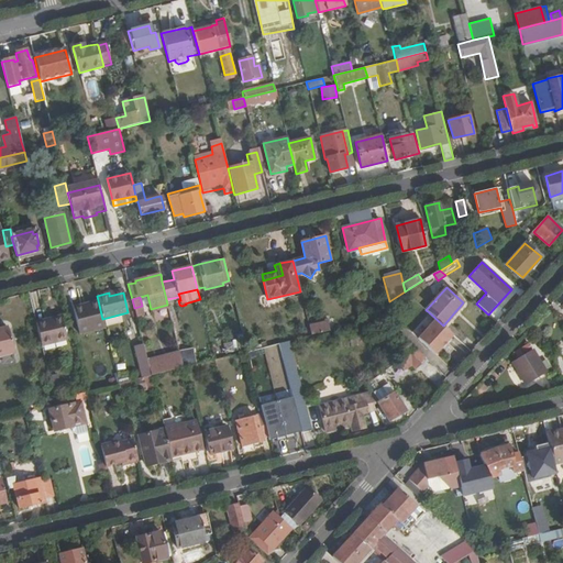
[(102,319),(98,300),(73,307),(79,333),(105,328),(102,319)]
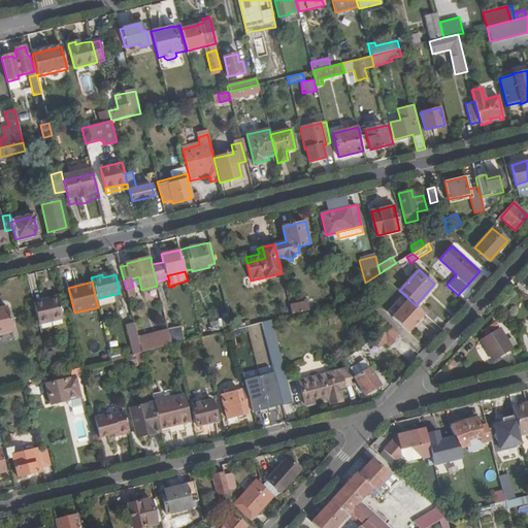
[(126,289),(128,297),(135,295),(133,287),(126,289)]
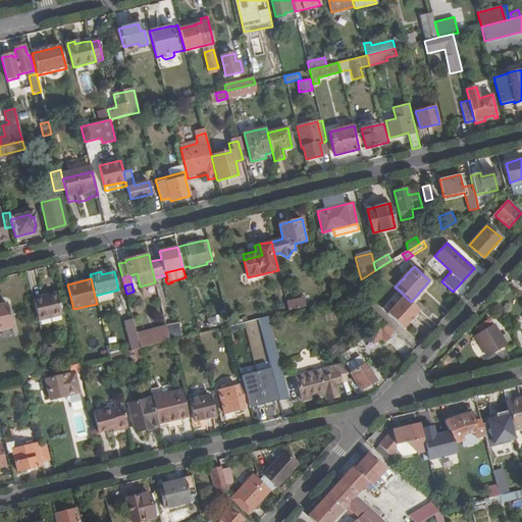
[(404,327),(419,309),(411,302),(398,290),(389,299),(395,304),(387,313),(404,327)]
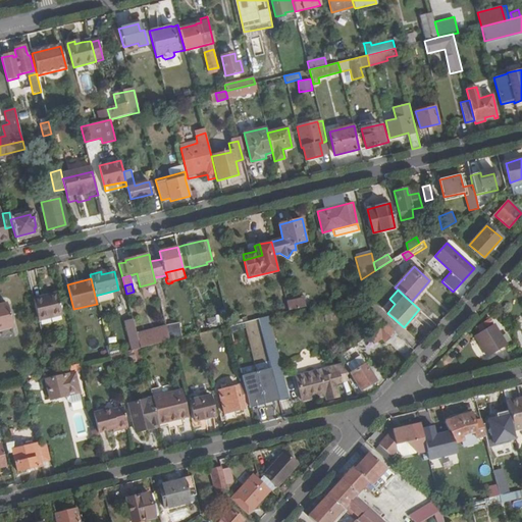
[(41,296),(34,298),(39,320),(61,315),(56,295),(42,299),(41,296)]
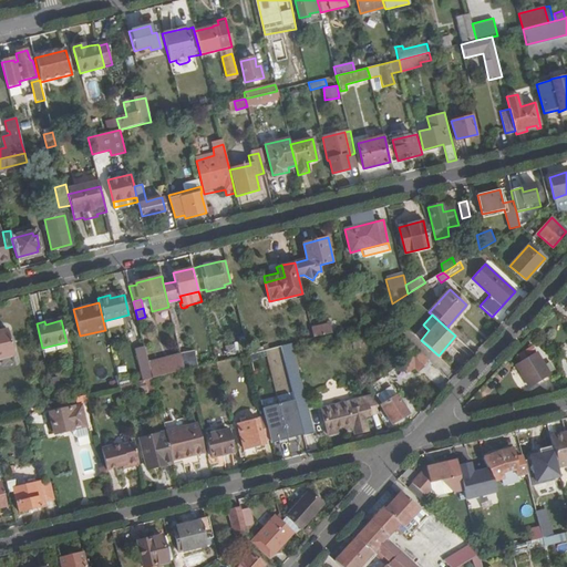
[(313,339),(331,334),(329,323),(311,328),(313,339)]
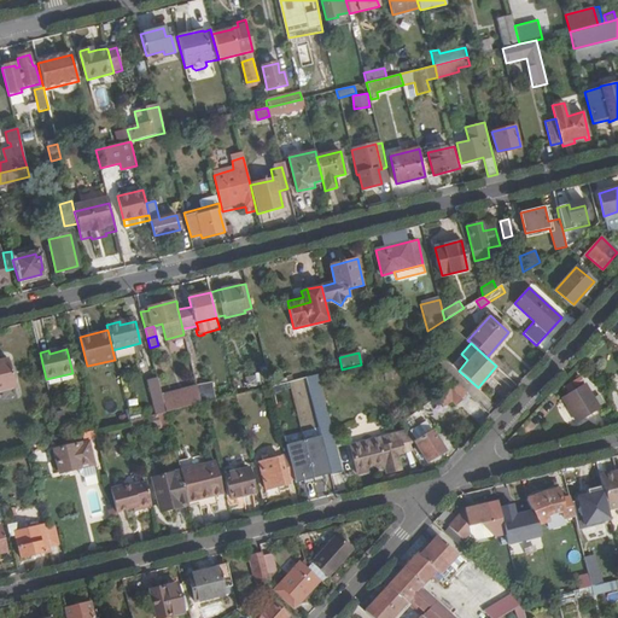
[(10,359),(5,360),(12,389),(17,386),(10,359)]
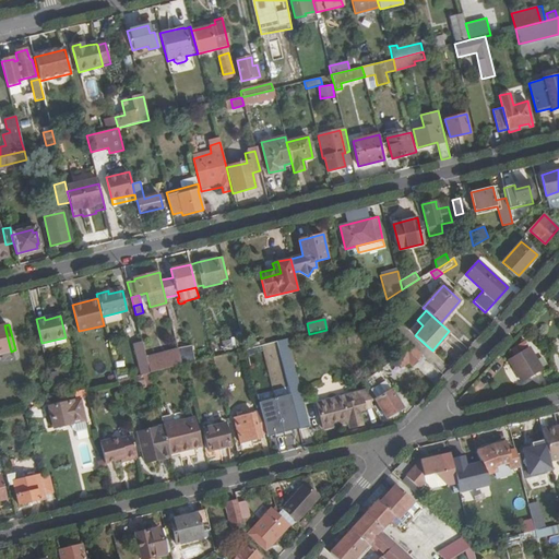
[(0,353),(11,352),(4,325),(0,325),(0,353)]
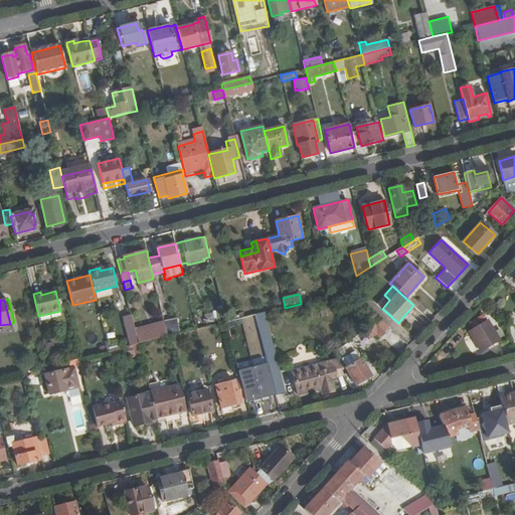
[(212,313),(205,315),(207,323),(214,321),(212,313)]
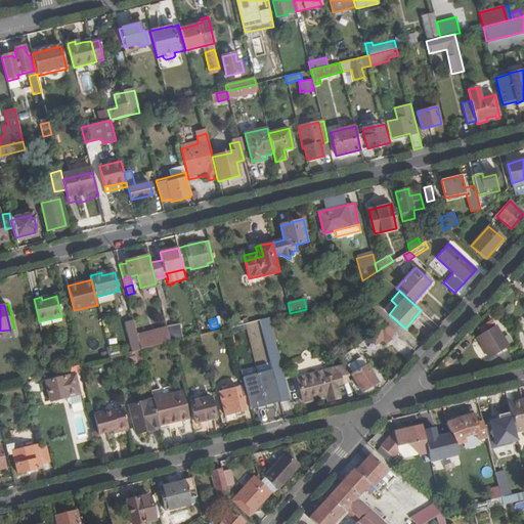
[(274,379),(280,402),(289,400),(285,381),(269,318),(260,320),(263,335),(274,379)]
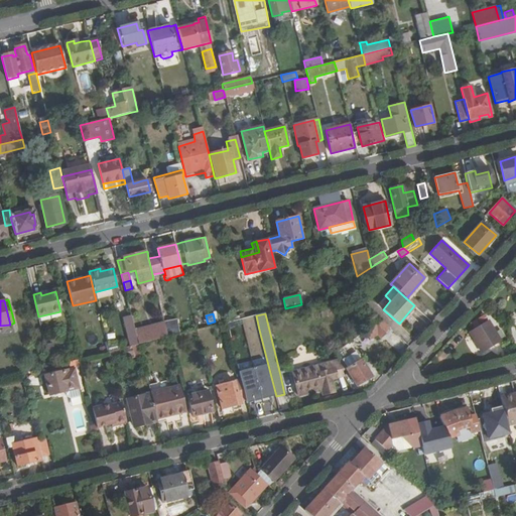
[(130,347),(138,345),(135,332),(131,315),(123,317),(130,347)]
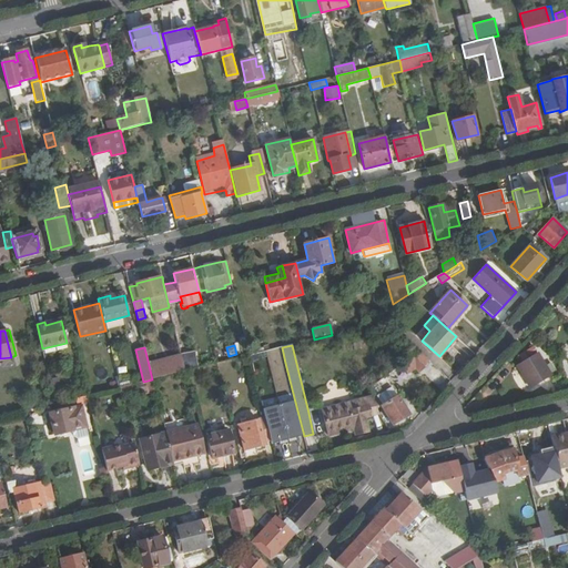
[(249,355),(252,371),(285,363),(282,347),(249,355)]
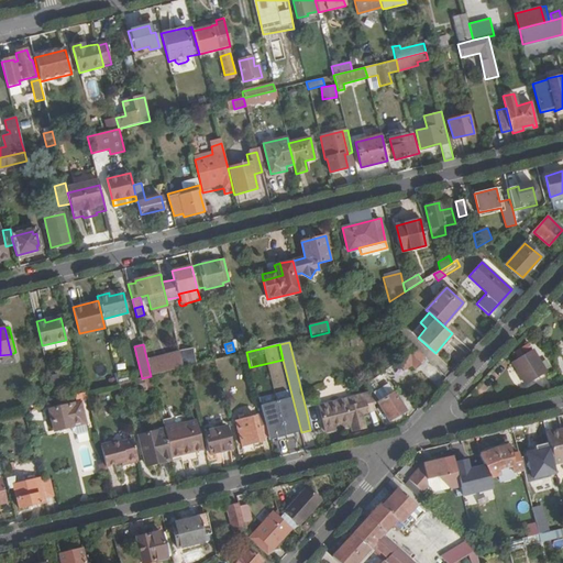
[(181,360),(183,367),(214,360),(212,352),(195,356),(192,349),(179,352),(179,354),(181,360)]
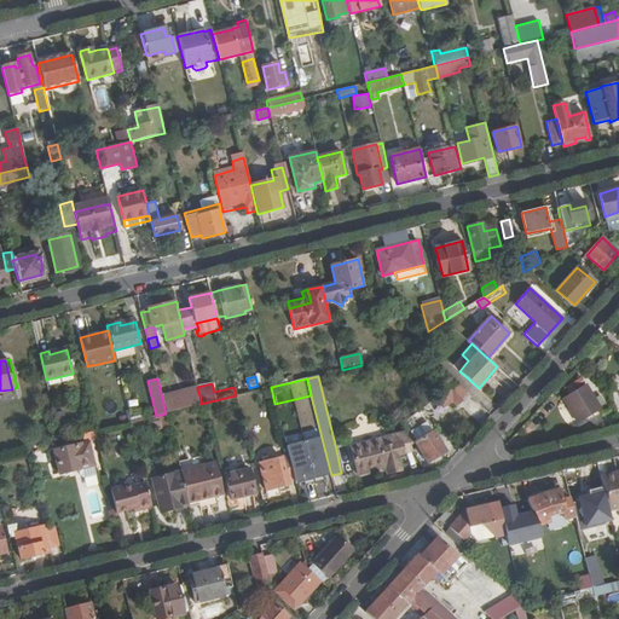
[(601,410),(585,385),(562,398),(578,423),(601,410)]
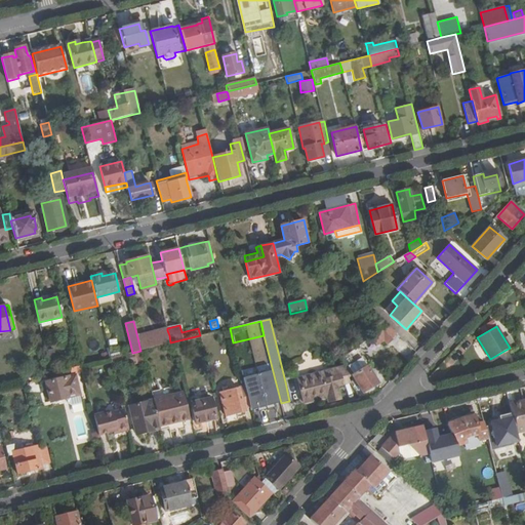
[(382,329),(370,337),(376,347),(385,341),(387,344),(392,337),(382,329)]
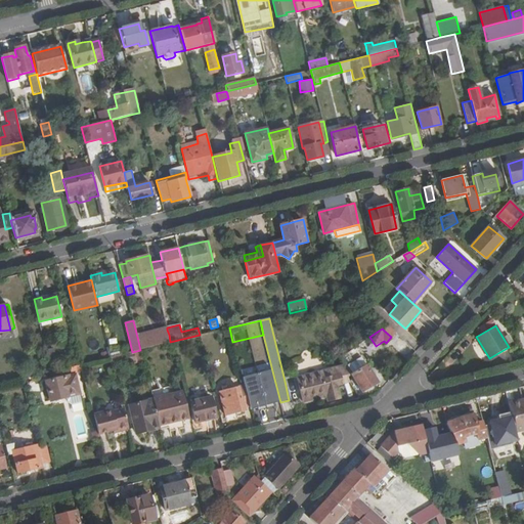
[(137,337),(140,350),(170,342),(169,335),(167,330),(137,337)]
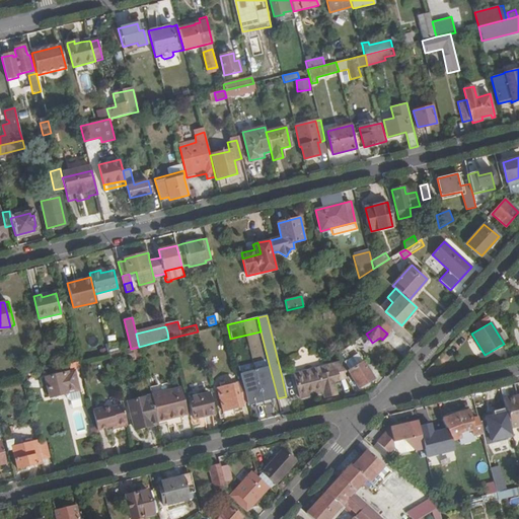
[(347,371),(358,388),(372,380),(361,362),(363,360),(353,343),(337,354),(342,362),(347,371)]
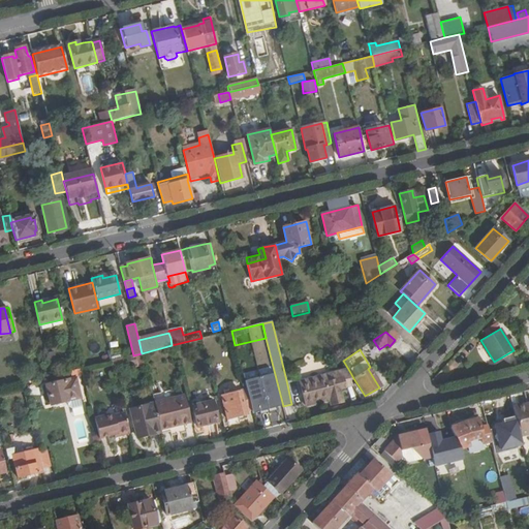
[(120,359),(128,356),(126,350),(118,352),(120,359)]
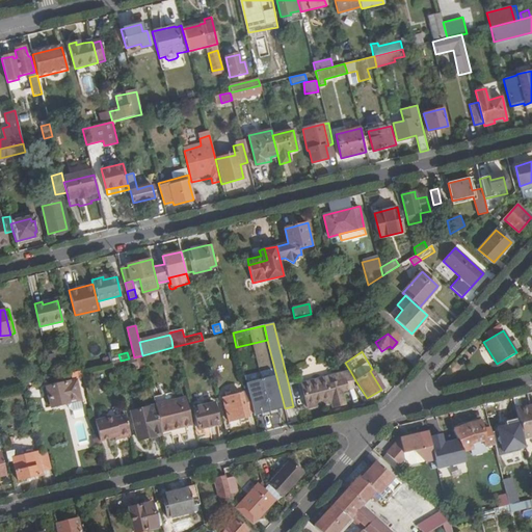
[(137,369),(145,367),(142,355),(134,357),(137,369)]
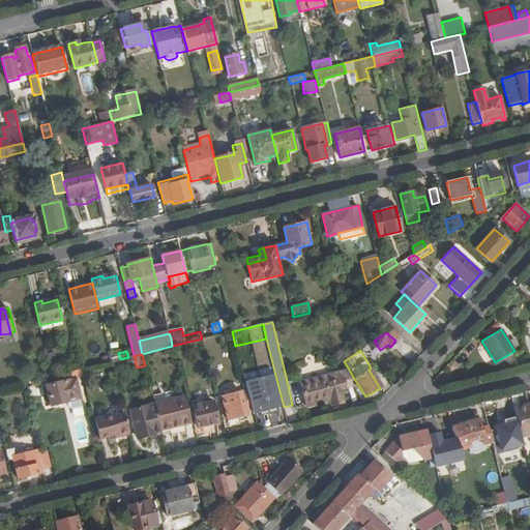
[(52,376),(60,374),(58,363),(49,365),(52,376)]
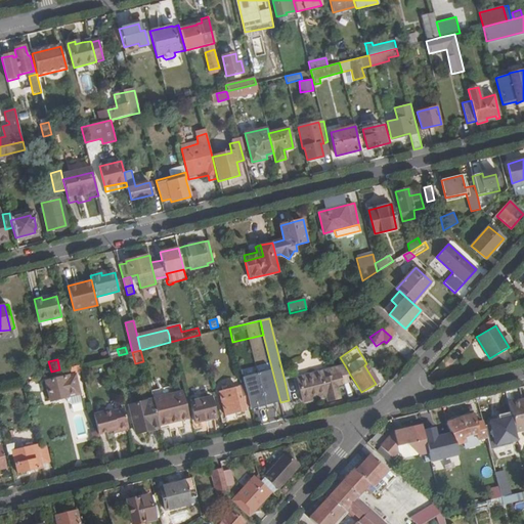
[(75,373),(82,372),(81,364),(70,367),(72,376),(46,382),(50,401),(68,397),(70,396),(69,395),(80,393),(75,373)]
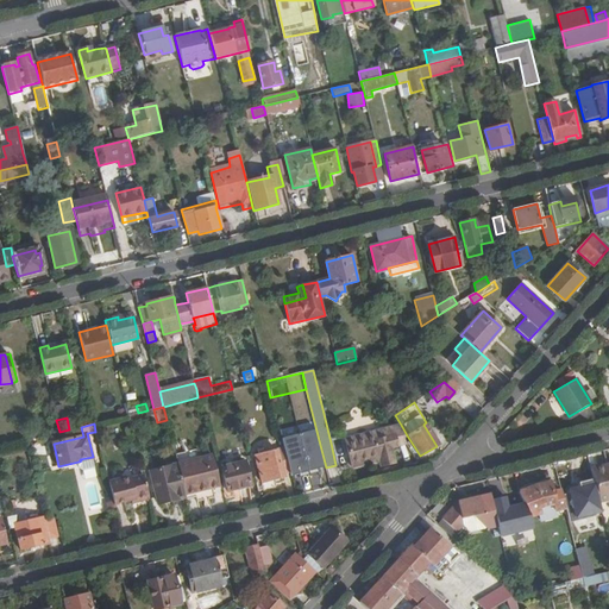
[(402,438),(407,435),(401,425),(389,427),(391,437),(374,441),(371,432),(344,439),(351,465),(352,468),(380,460),(381,466),(395,463),(390,447),(406,444),(402,438)]
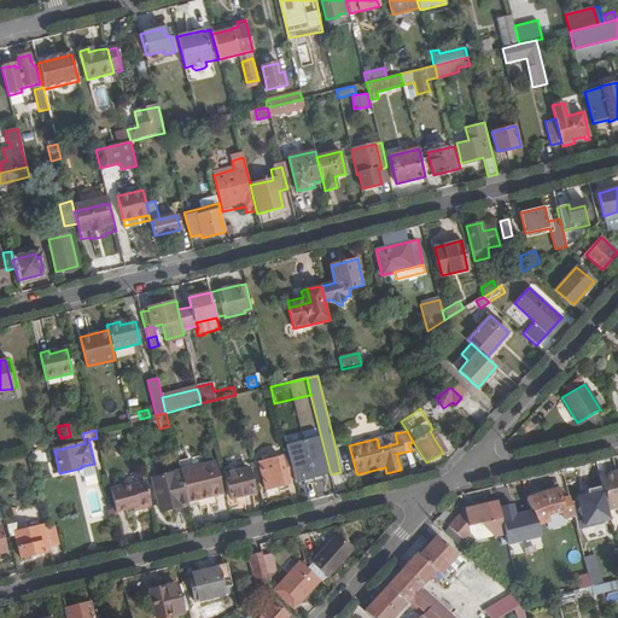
[(397,443),(395,433),(377,438),(379,448),(397,443)]
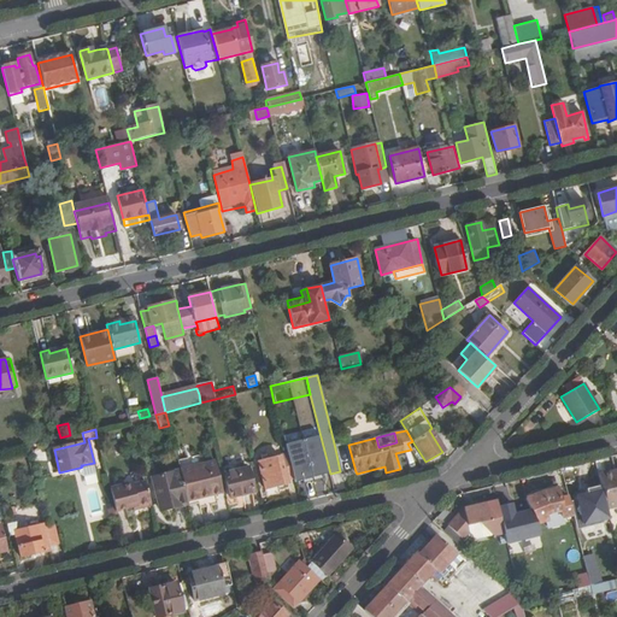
[(294,480),(295,483),(322,476),(315,448),(313,448),(310,436),(297,440),(297,442),(286,446),(287,453),(294,480)]
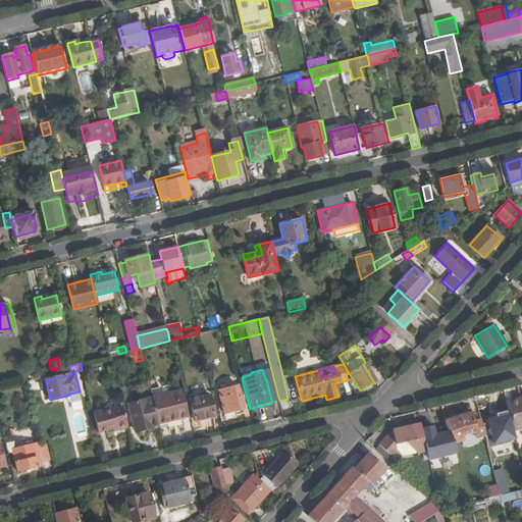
[(301,399),(295,376),(283,379),(288,399),(289,402),(301,399)]
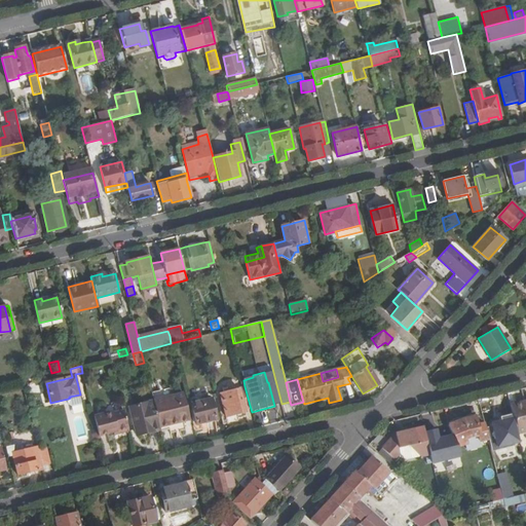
[(274,406),(282,404),(275,380),(268,382),(274,406)]
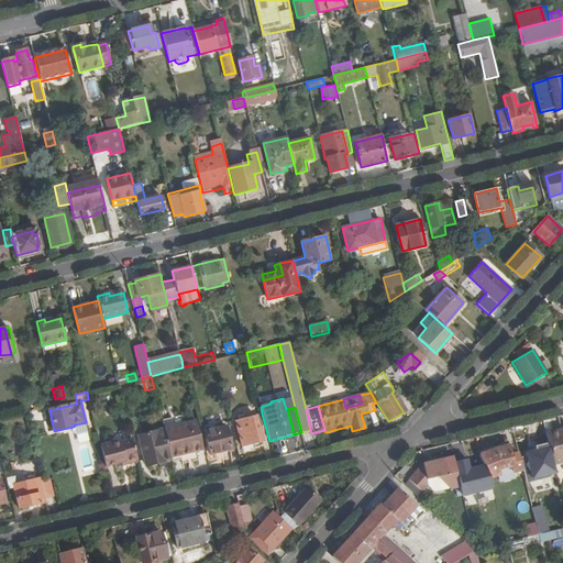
[(263,439),(268,438),(262,414),(235,420),(242,446),(263,442),(263,439)]
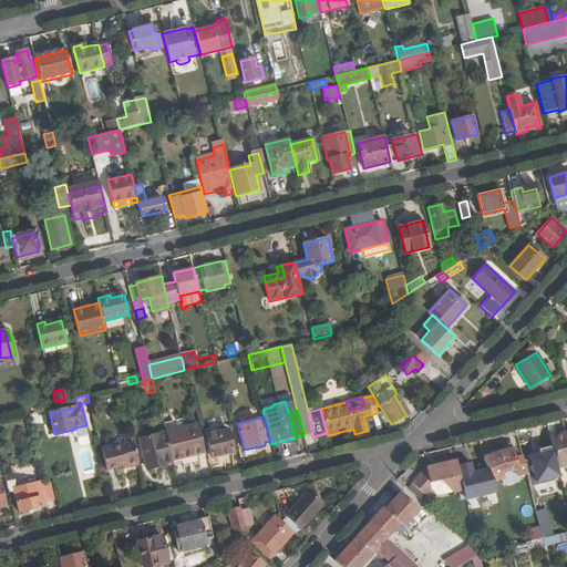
[(89,436),(86,425),(74,428),(75,429),(73,430),(74,436),(78,439),(89,436)]
